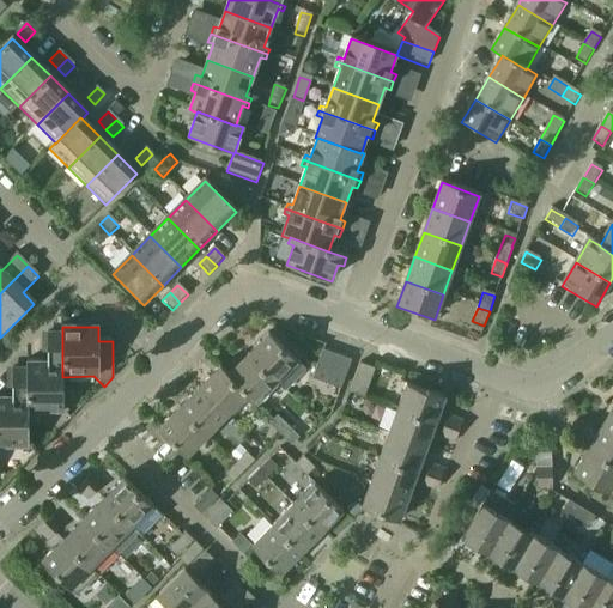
[(26,363),(26,371),(28,412),(59,412),(64,417),(68,412),(64,407),(62,377),(62,335),(47,335),(48,363),(26,363)]
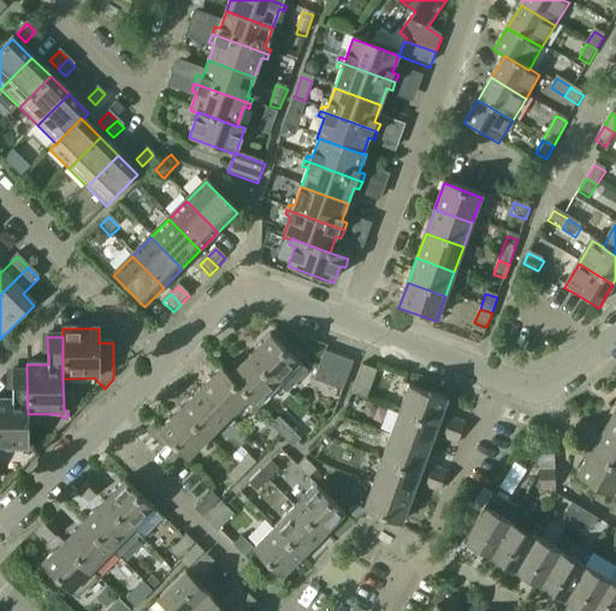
[(249,359),(278,387),(286,396),(307,374),(271,337),(249,359)]
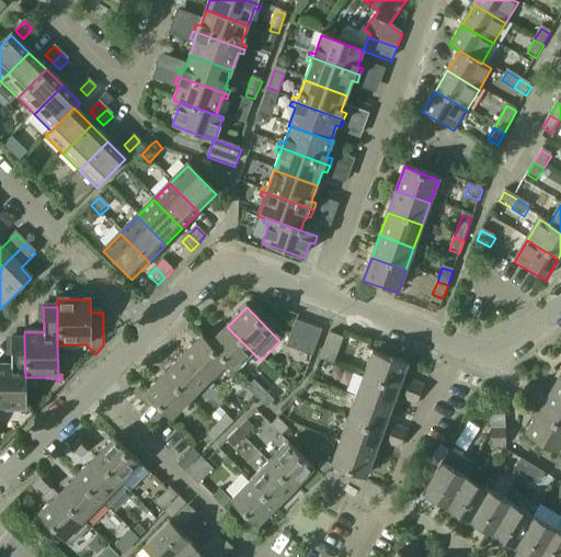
[(285,349),(298,353),(311,357),(321,331),(295,322),(285,349)]
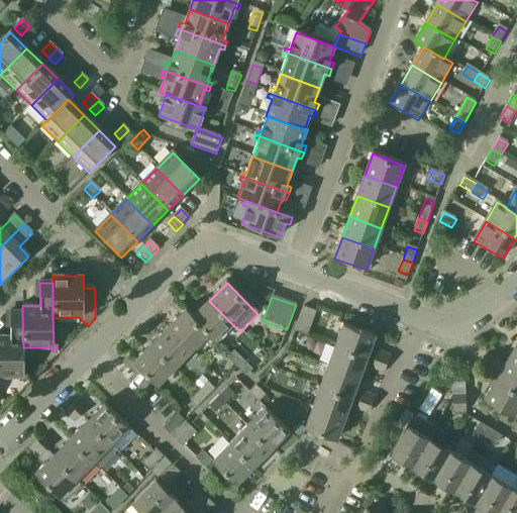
[(215,342),(233,325),(209,301),(193,317),(192,318),(209,335),(208,335),(215,342)]
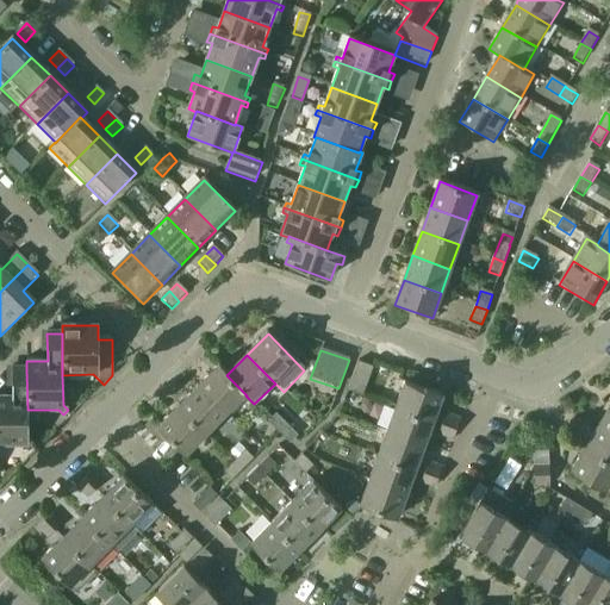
[(348,392),(362,398),(373,369),(359,363),(348,392)]
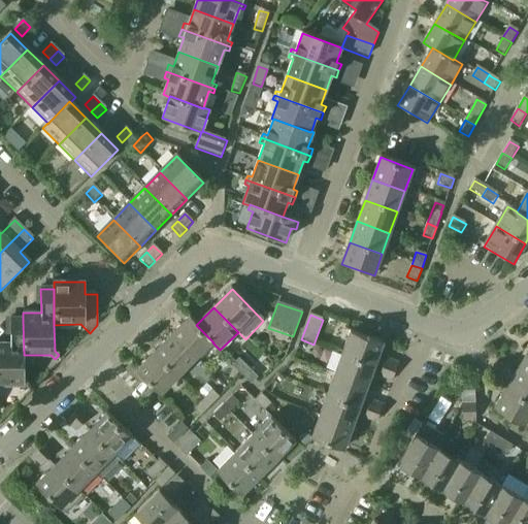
[(196,360),(212,342),(213,342),(196,325),(197,324),(190,317),(171,335),(196,360)]
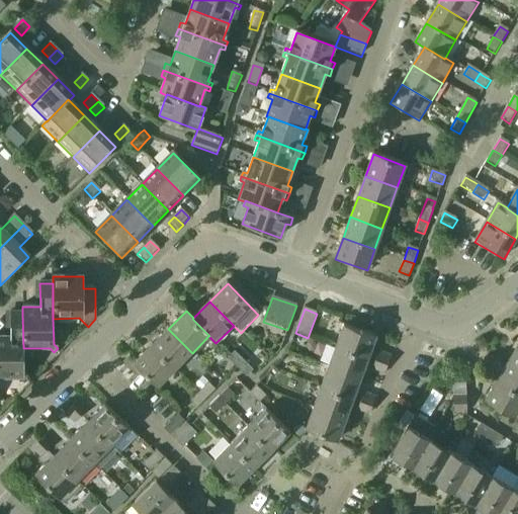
[(23,374),(23,348),(22,314),(10,314),(10,337),(0,337),(0,378),(19,378),(23,382),(28,378),(23,374)]
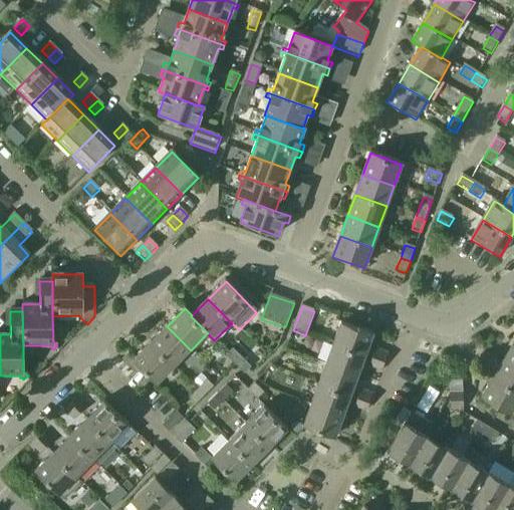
[(333,345),(364,356),(372,335),(340,323),(333,345)]
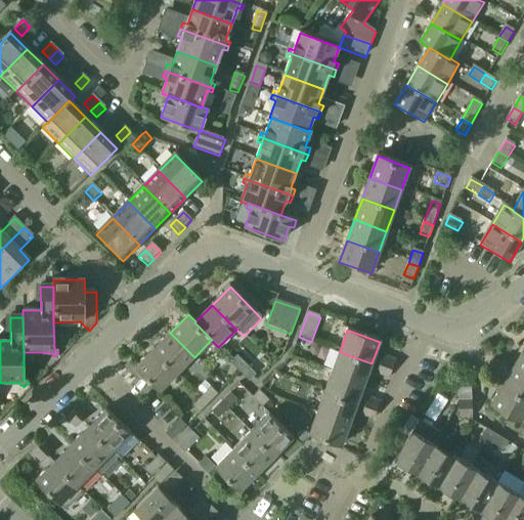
[(177,375),(194,357),(170,333),(153,350),(177,375)]
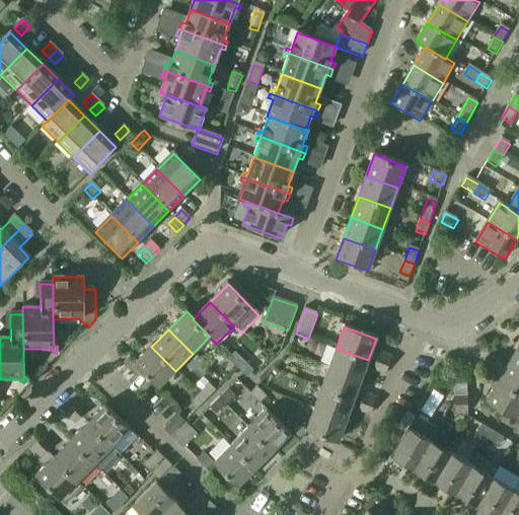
[(518,346),(509,364),(518,370),(518,346)]
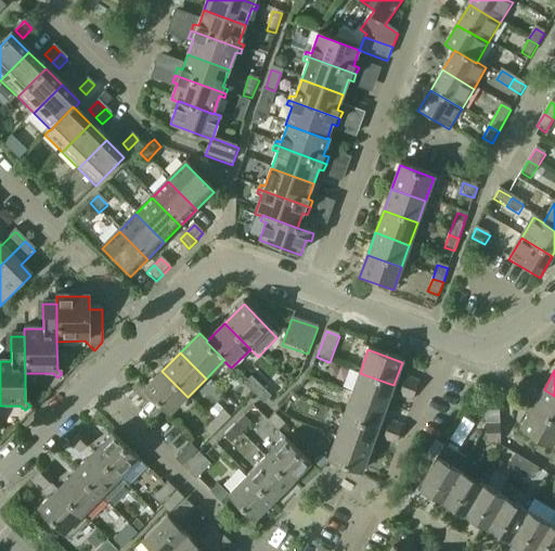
[(188,397),(162,371),(143,391),(169,417),(188,397)]
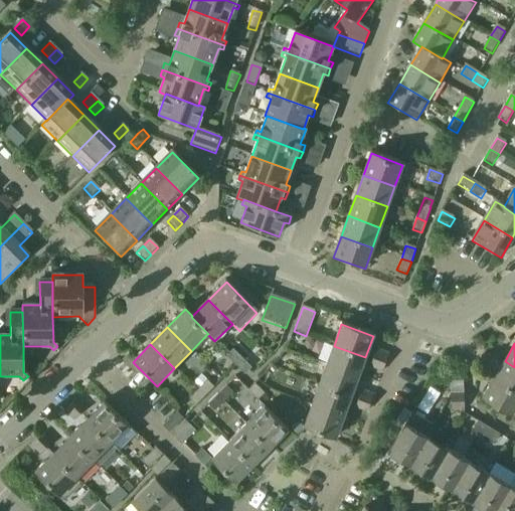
[(358,377),(365,357),(334,346),(326,366),(358,377)]
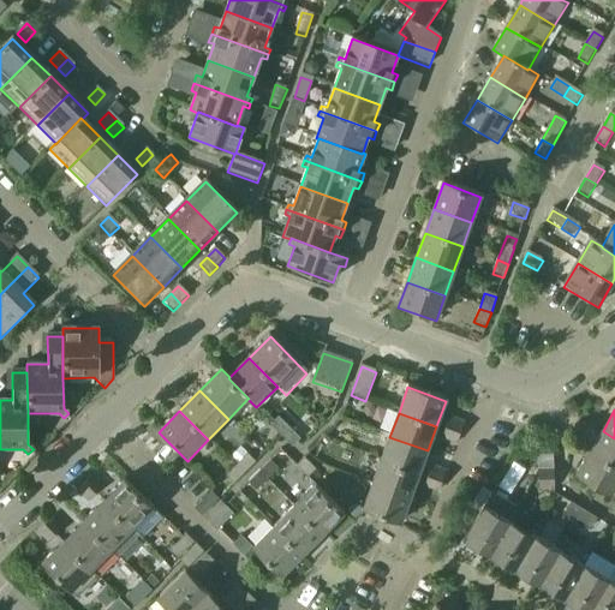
[(280,438),(290,430),(278,419),(269,426),(280,438)]
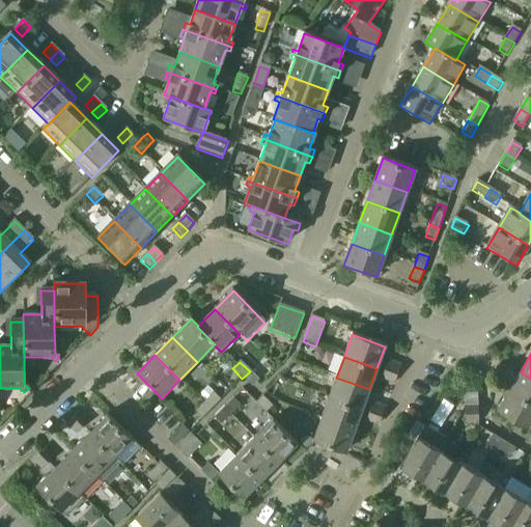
[(387,363),(384,370),(396,376),(399,367),(387,363)]
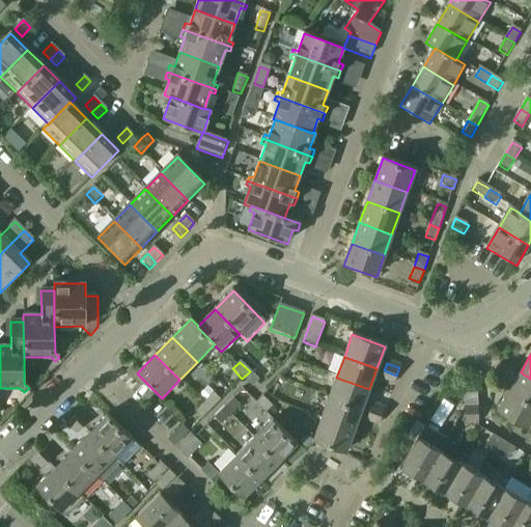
[(396,376),(384,370),(381,380),(393,385),(396,376)]
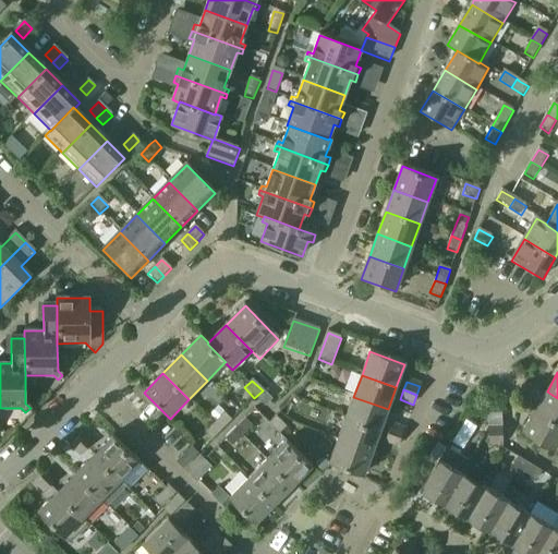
[(273,400),(263,390),(254,398),(265,408),(273,400)]
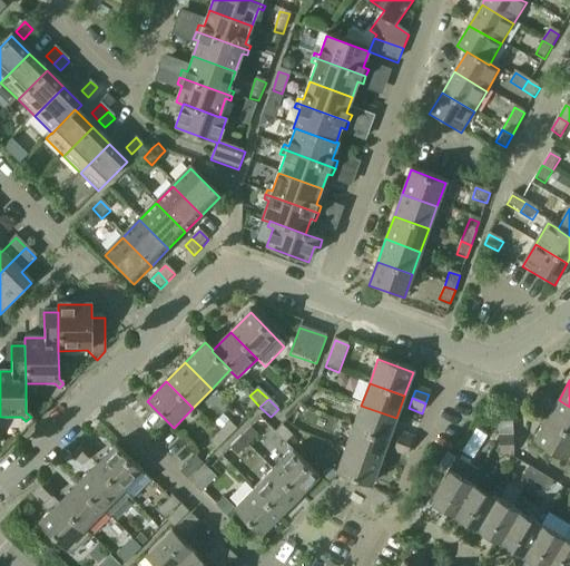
[(569,407),(559,400),(546,421),(569,435),(569,407)]
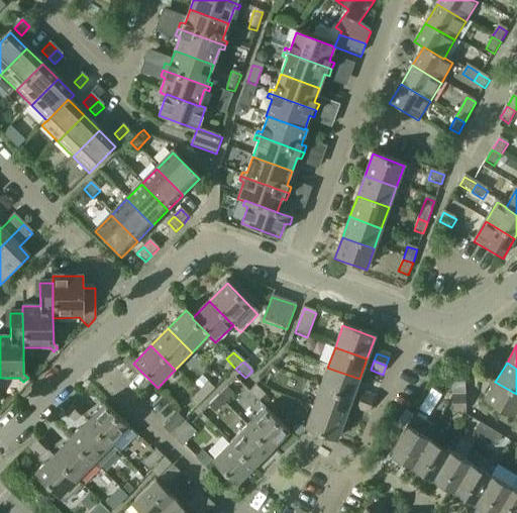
[(351,400),(359,379),(327,368),(320,388),(351,400)]
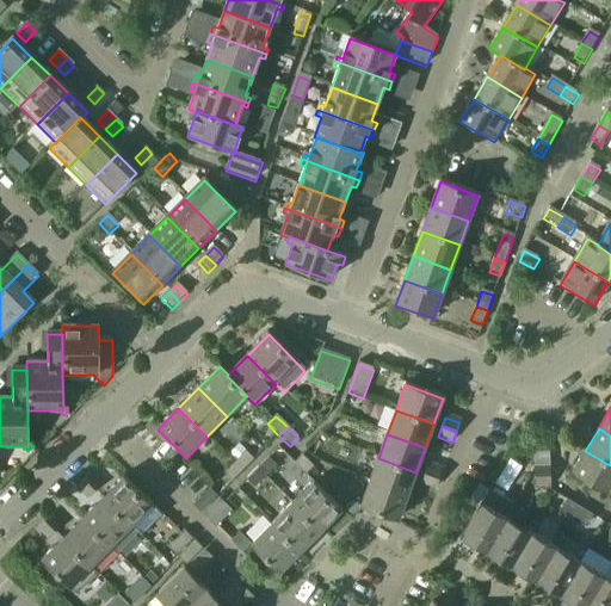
[(235,463),(235,464),(244,472),(254,461),(246,452),(245,455),(239,449),(229,458),(235,463)]
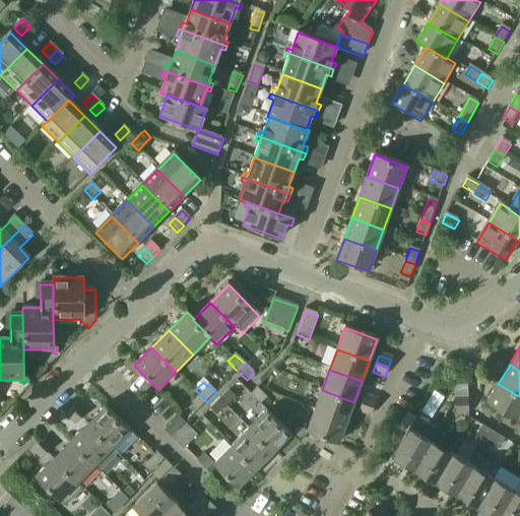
[(519,412),(519,396),(498,384),(486,403),(516,421),(519,412)]
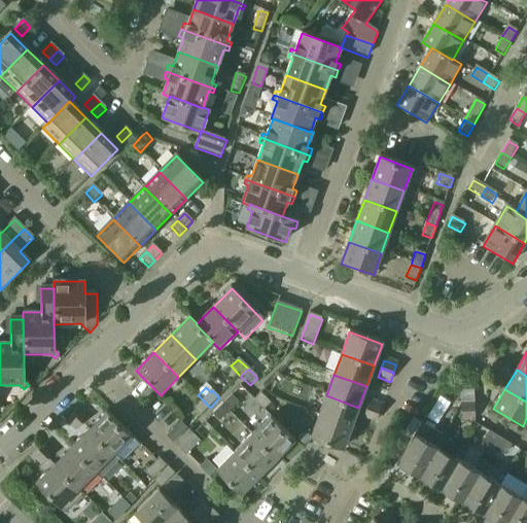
[(260,394),(253,402),(264,411),(271,404),(260,394)]
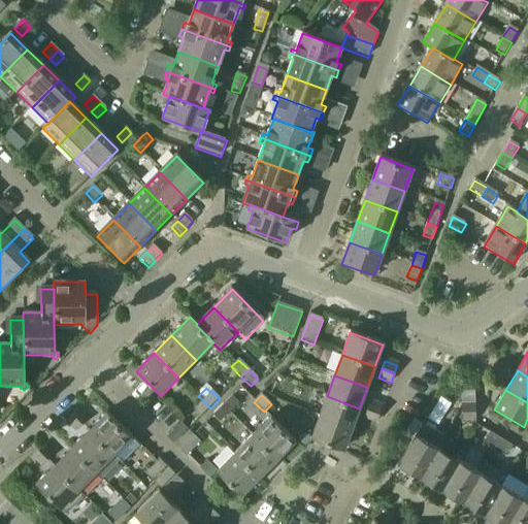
[(352,429),(359,408),(327,396),(319,418),(352,429)]
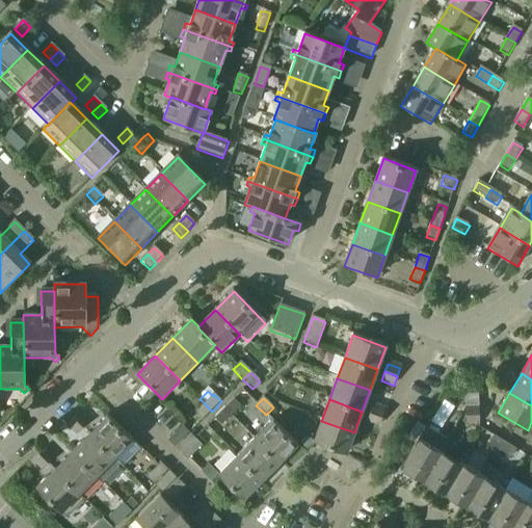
[(234,400),(223,410),(231,417),(241,407),(234,400)]
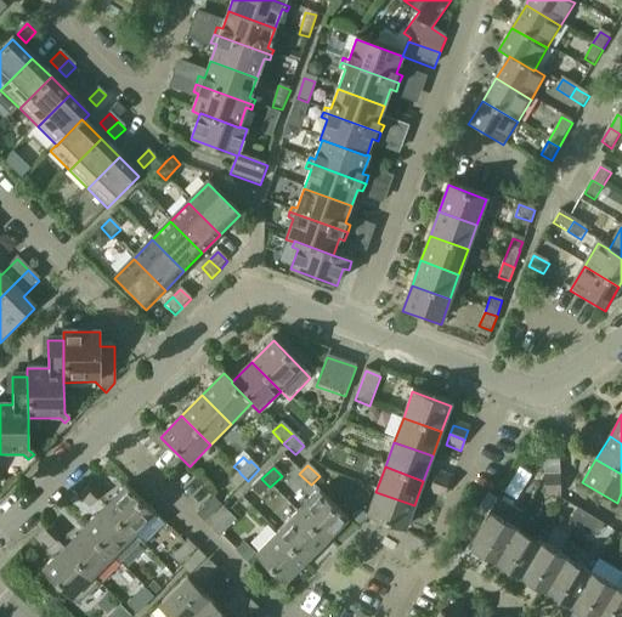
[(248,481),(239,473),(227,484),(237,492),(248,481)]
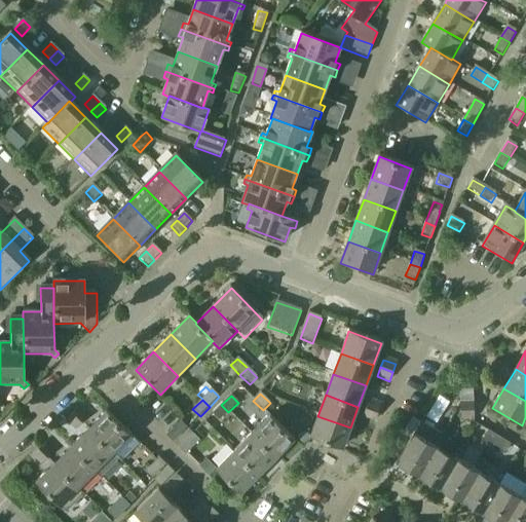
[(369,400),(365,409),(378,414),(381,404),(369,400)]
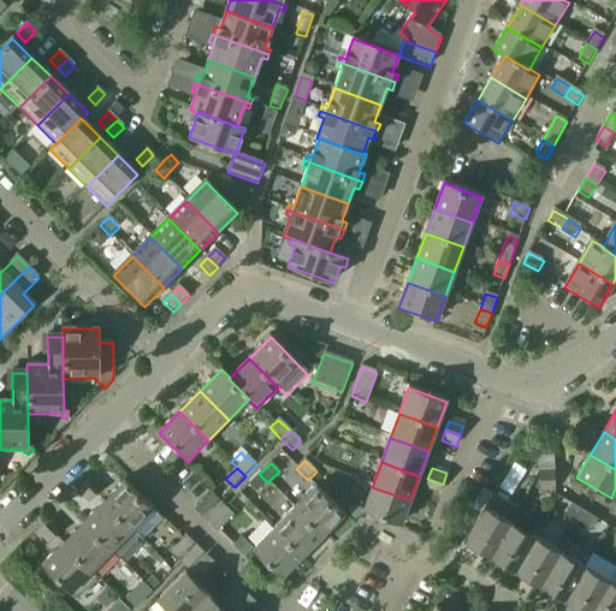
[(538,472),(539,482),(555,481),(555,470),(538,472)]
